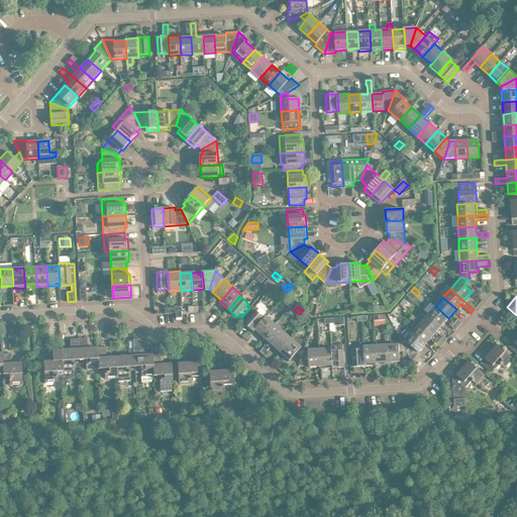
[(435,306),(427,314),(441,326),(448,318),(435,306)]
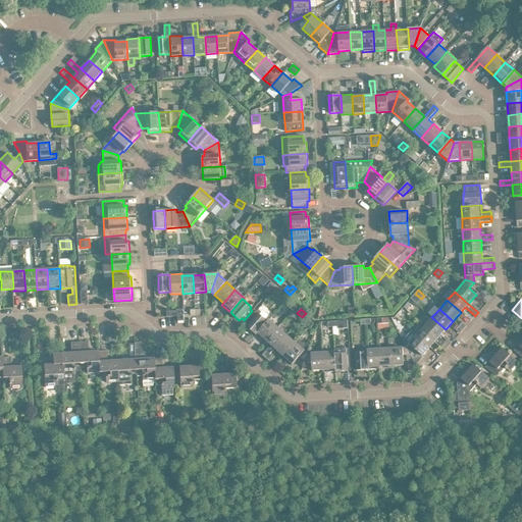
[(267,321),(259,314),(247,327),(256,334),(267,321)]
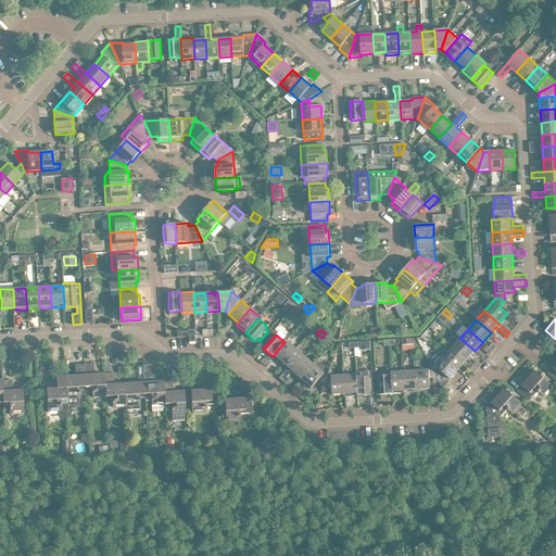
[(329,336),(324,342),(330,348),(335,341),(329,336)]
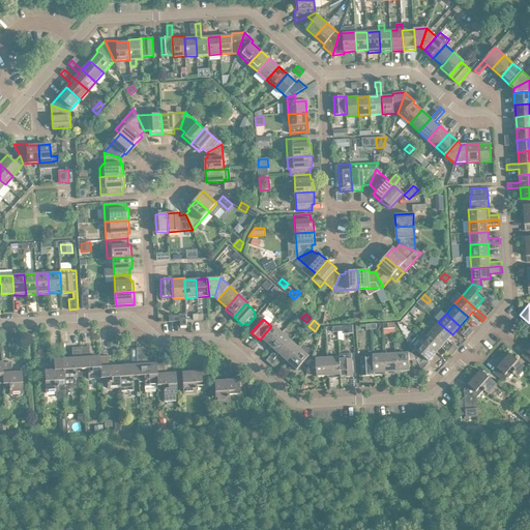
[(438,322),(431,331),(454,353),(458,349),(447,340),(452,334),(438,322)]
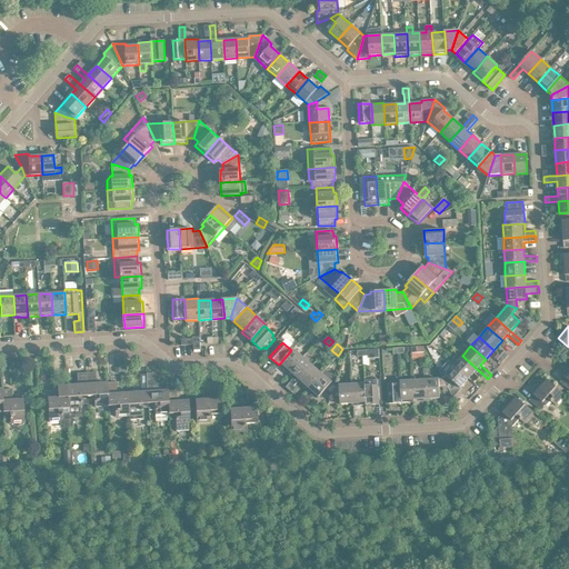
[(290,371),(302,357),(293,348),(291,350),(279,365),(288,373),(290,371)]
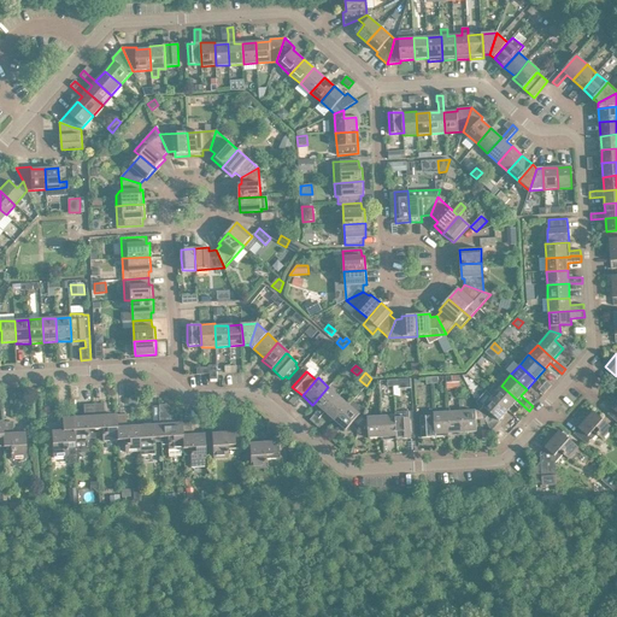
[(411,378),(399,380),(399,386),(399,389),(411,388),(411,378)]
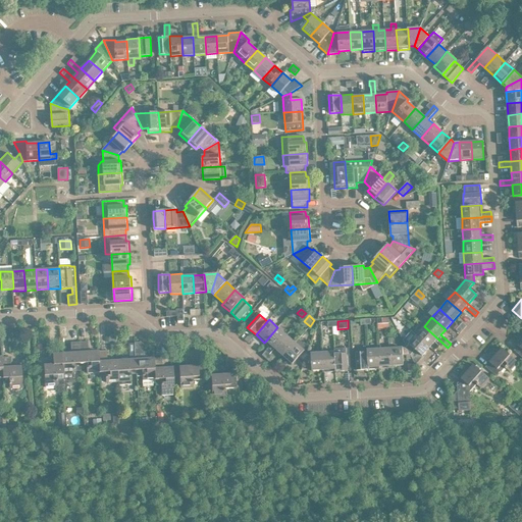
[(424,326),(416,335),(430,347),(434,342),(445,351),(448,348),(424,326)]
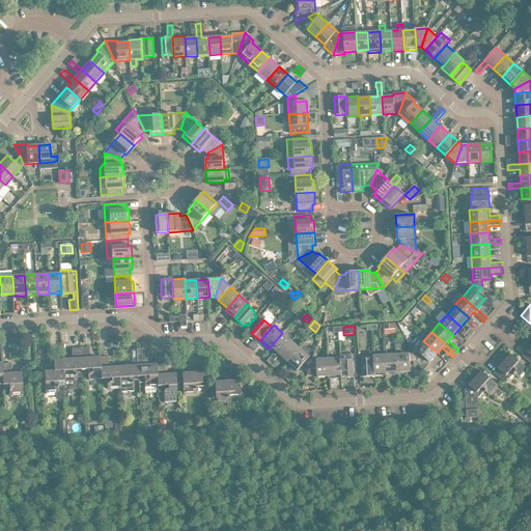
[(274,360),(279,355),(291,340),(282,333),(271,346),(276,351),(267,361),(271,365),(274,360)]
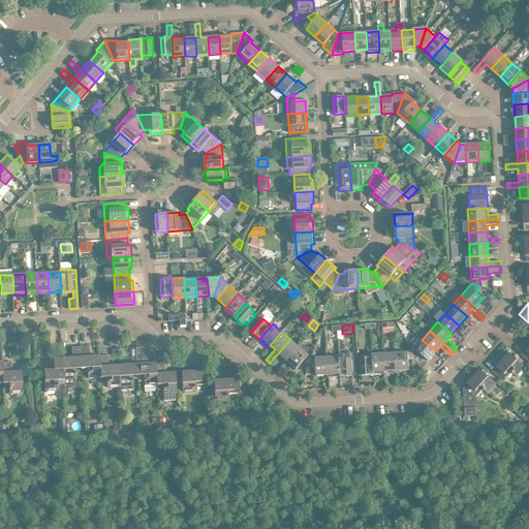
[(411,351),(415,360),(421,370),(429,362),(428,361),(436,351),(422,340),(417,336),(408,345),(411,351)]
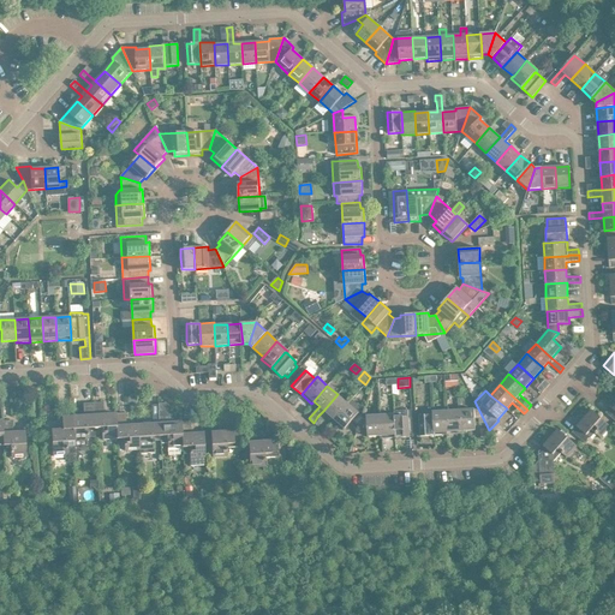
[(323,411),(334,419),(348,404),(338,394),(323,411)]
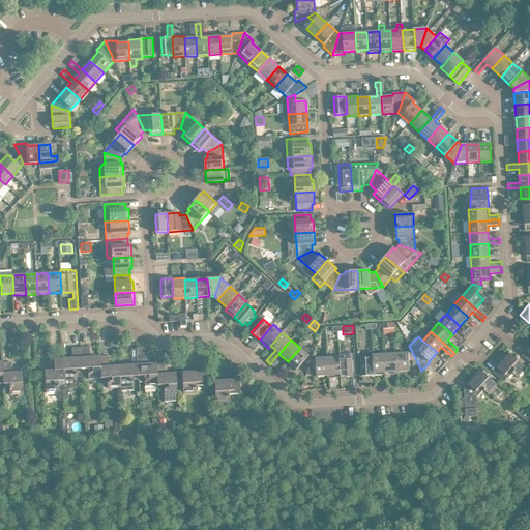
[(303,362),(308,366),(312,358),(315,351),(308,349),(303,344),(300,348),(288,361),(297,370),(303,362)]
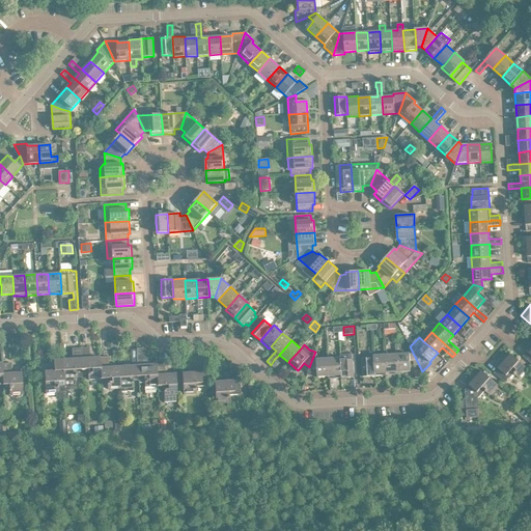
[(76,369),(82,369),(80,347),(72,348),(73,359),(62,359),(64,388),(75,387),(75,381),(77,381),(76,369)]
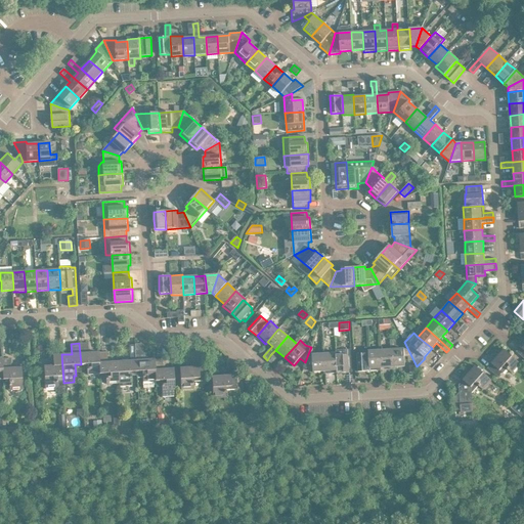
[(87,375),(99,374),(98,352),(89,353),(88,343),(79,343),(81,364),(87,364),(87,375)]
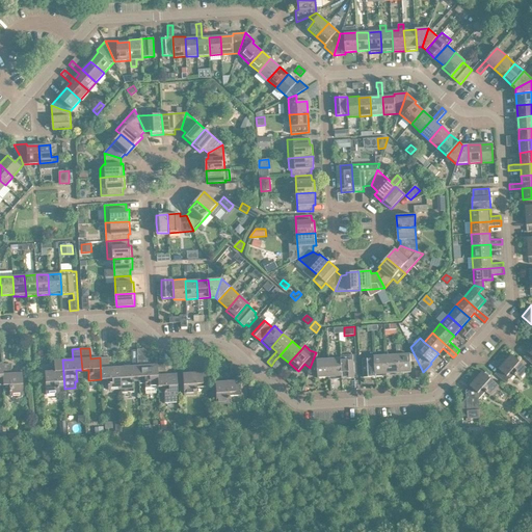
[(145,388),(158,387),(157,365),(147,366),(147,358),(149,357),(149,364),(155,364),(155,355),(149,355),(149,353),(143,349),(137,349),(137,355),(137,363),(137,366),(138,366),(138,377),(144,376),(145,388)]
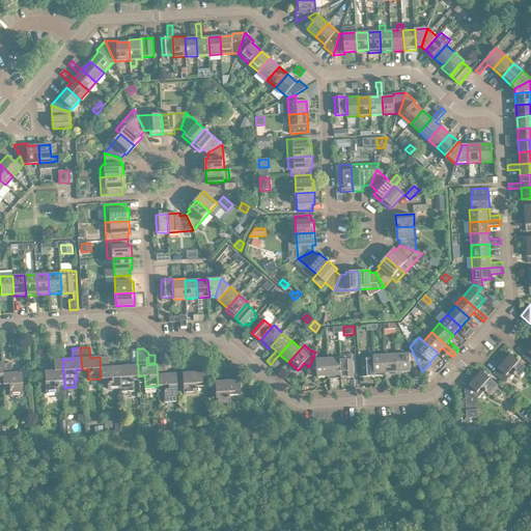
[(413,353),(397,354),(398,372),(411,371),(410,361),(417,361),(413,353)]
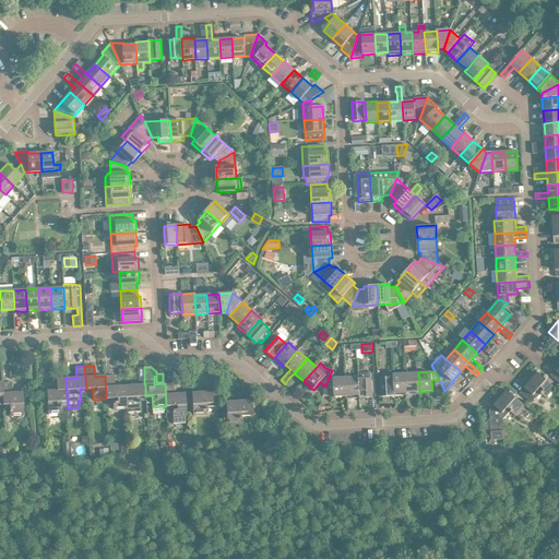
[(358,373),(358,377),(358,379),(359,397),(372,397),(370,372),(358,373)]
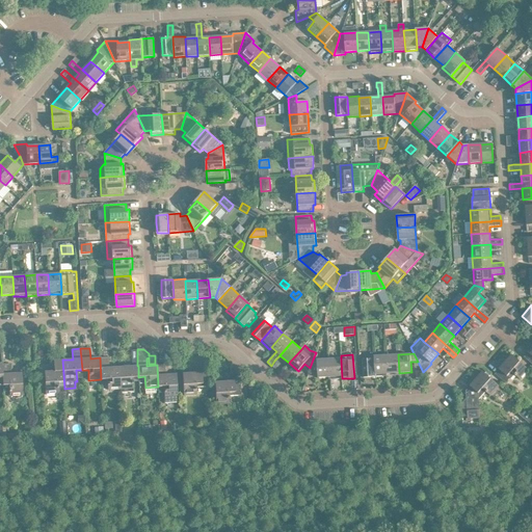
[(398,354),(386,355),(388,376),(399,375),(399,373),(398,354)]
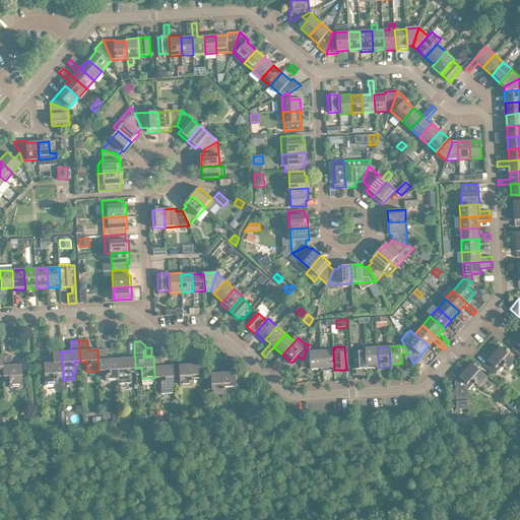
[(483,366),(494,375),(499,370),(503,366),(508,371),(516,361),(500,346),(483,366)]
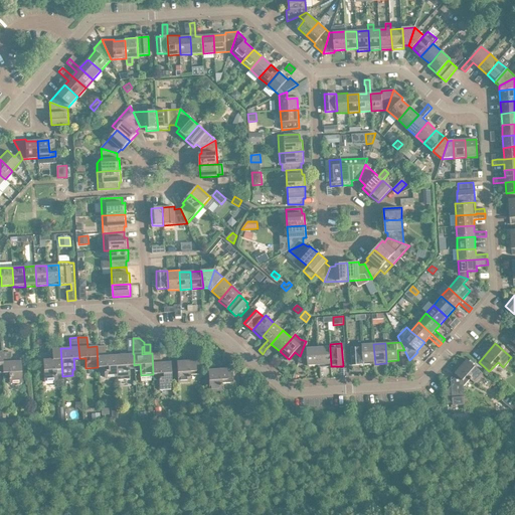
[(362,345),(362,347),(363,364),(375,364),(373,344),(362,345)]
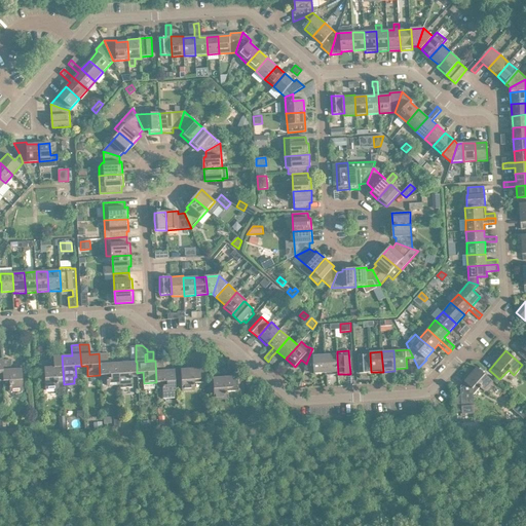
[(107,385),(119,384),(118,363),(108,364),(108,353),(99,353),(100,375),(106,375),(107,385)]
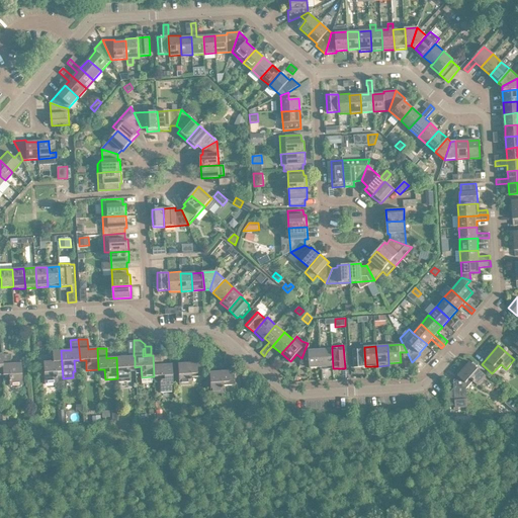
[(310,367),(321,367),(320,349),(305,350),(301,358),(309,358),(310,367)]
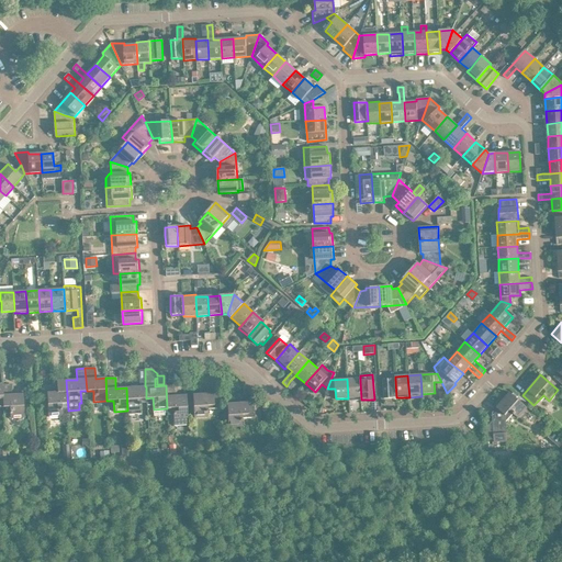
[(348,398),(348,401),(361,400),(360,381),(360,379),(347,379),(348,398)]
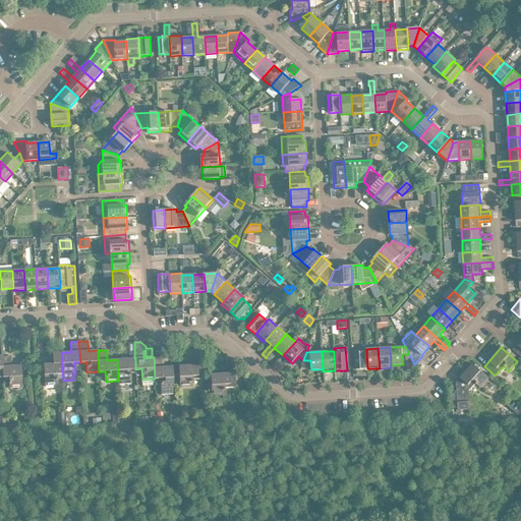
[(366,351),(355,352),(356,369),(367,368),(366,351)]
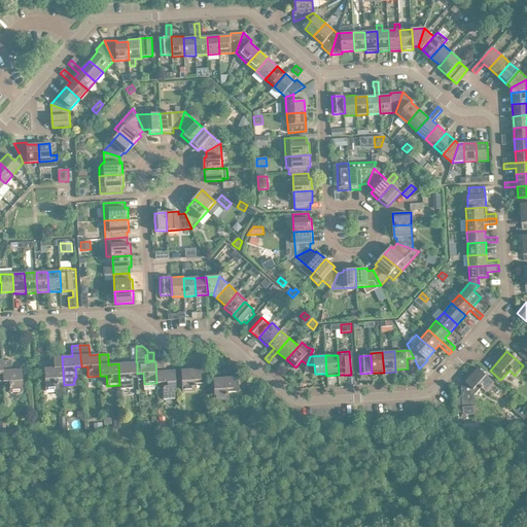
[(65,395),(64,385),(62,356),(54,357),(54,367),(44,369),(45,390),(56,389),(56,393),(60,395),(65,395)]
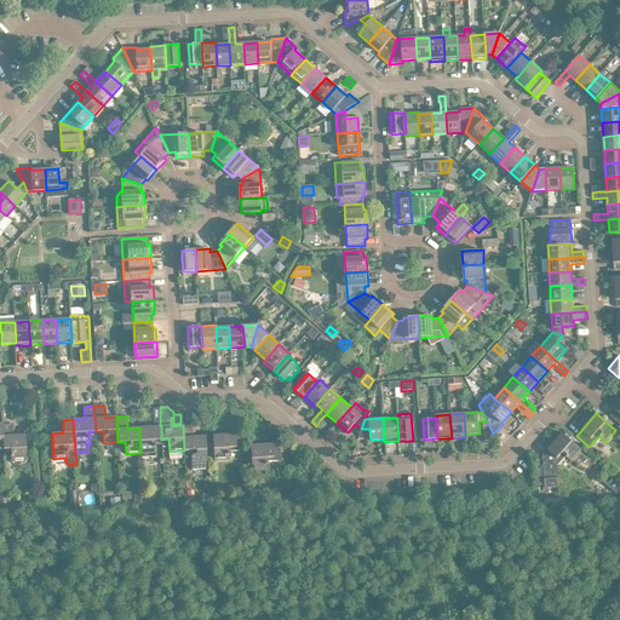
[(155,440),(161,440),(161,426),(160,426),(160,423),(150,424),(150,428),(139,428),(141,453),(155,452),(155,440)]
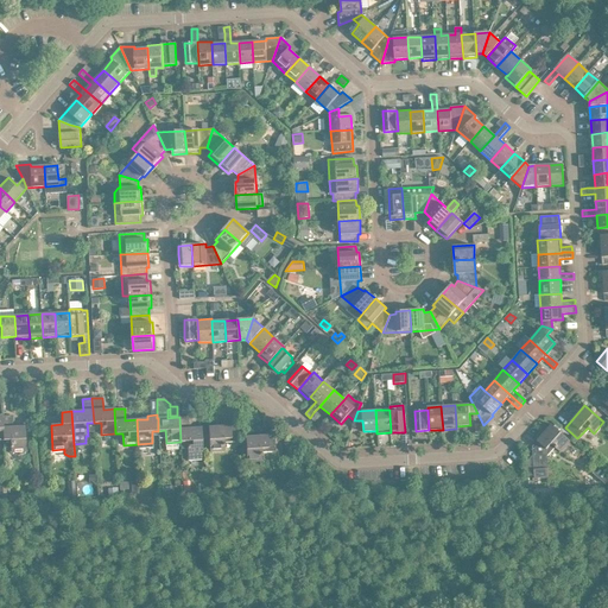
[(12,416),(2,416),(4,441),(11,441),(11,453),(26,451),(25,426),(13,428),(12,416)]
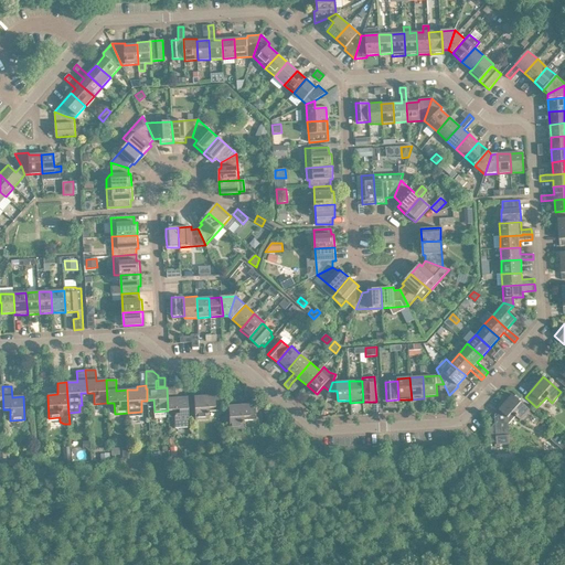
[(167,387),(168,411),(168,417),(174,416),(174,422),(176,428),(189,427),(188,397),(177,398),(176,386),(167,387)]
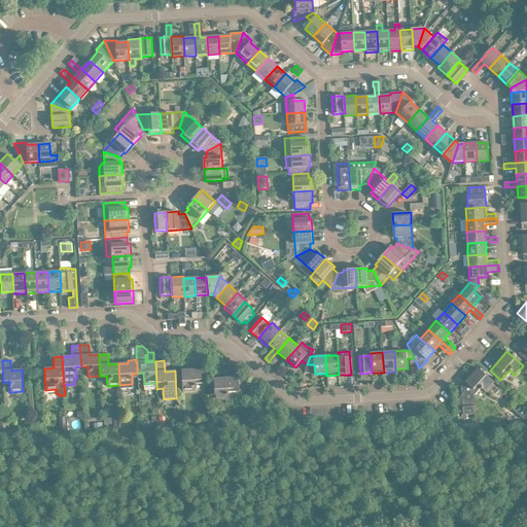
[(461,387),(463,415),(476,414),(473,389),(478,385),(485,392),(494,382),(478,367),(461,387)]
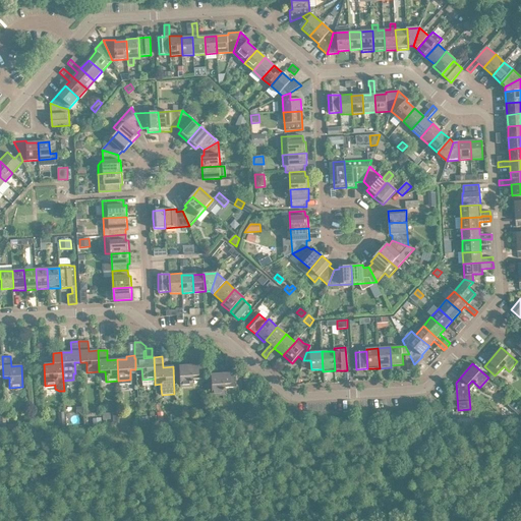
[(179,366),(180,388),(192,387),(192,380),(205,379),(204,364),(179,366)]
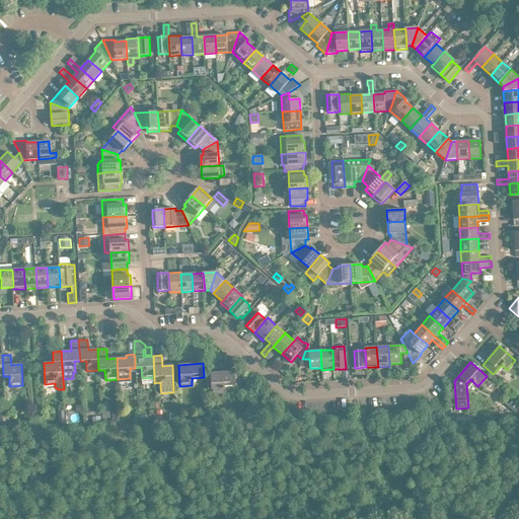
[(210,373),(211,394),(224,393),(223,386),(235,385),(234,371),(210,373)]
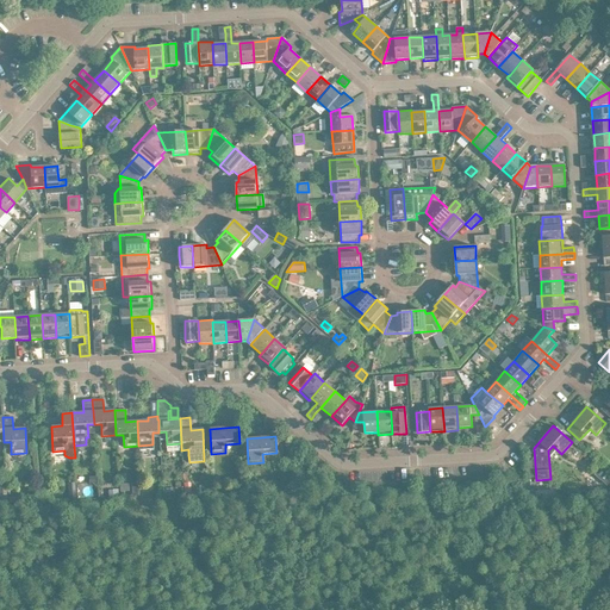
[(607,486),(609,481),(609,474),(601,467),(595,474),(607,486)]
